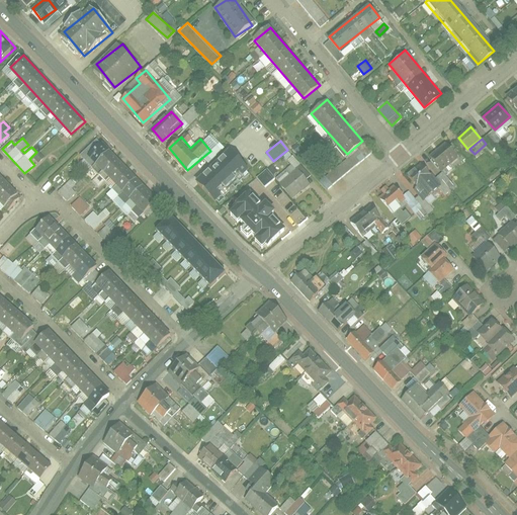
[(89,156),(142,213),(157,200),(104,142),(89,156)]
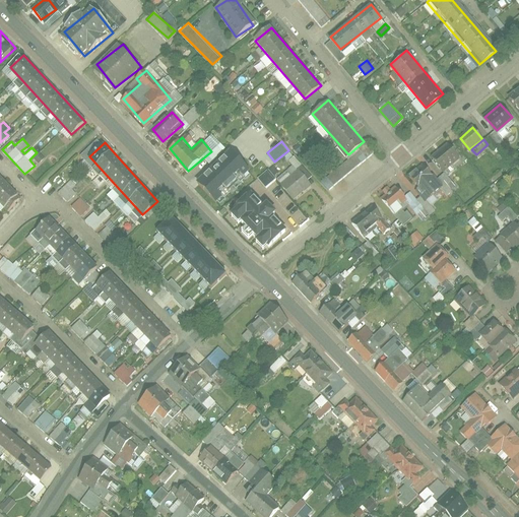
[(458,154),(448,143),(434,155),(443,167),(458,154)]
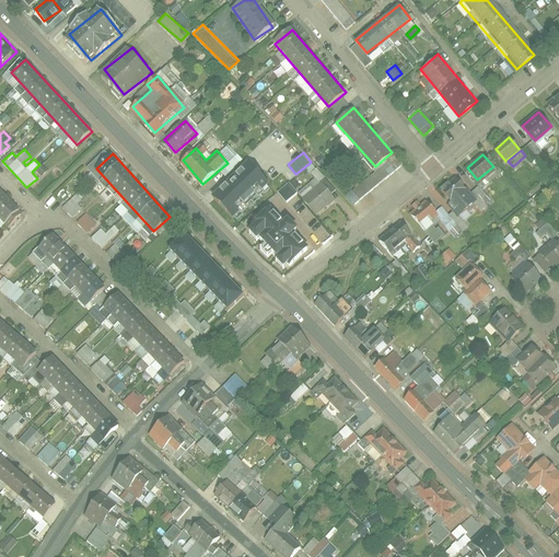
[(214,196),(234,217),(269,184),(249,163),(214,196)]
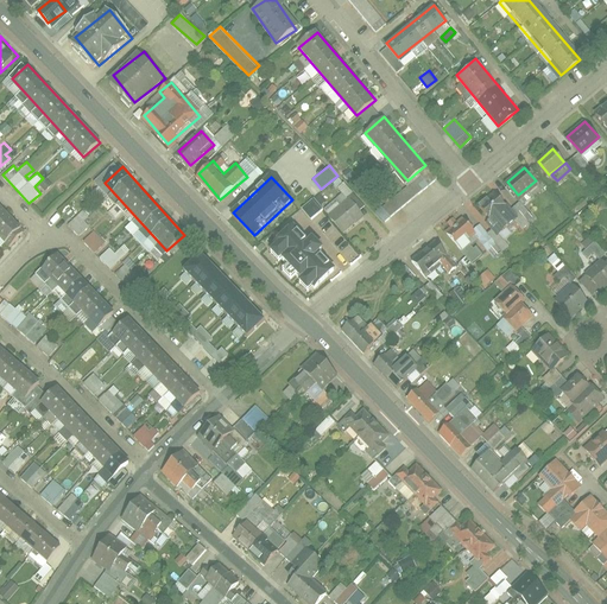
[(506,204),(494,190),(476,205),(499,233),(511,223),(500,210),(506,204)]
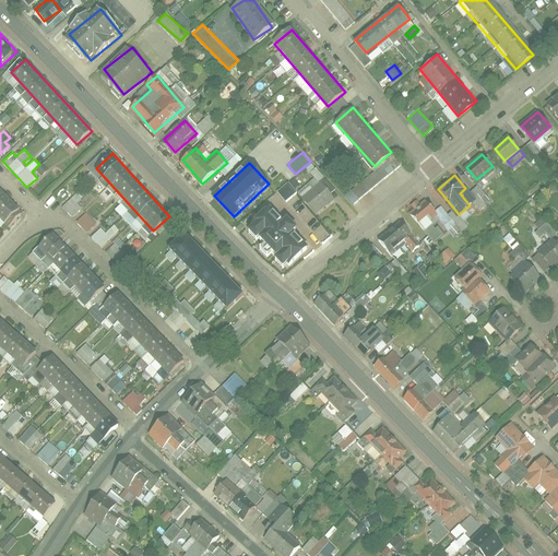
[(288,179),(276,190),(285,200),(297,190),(288,179)]
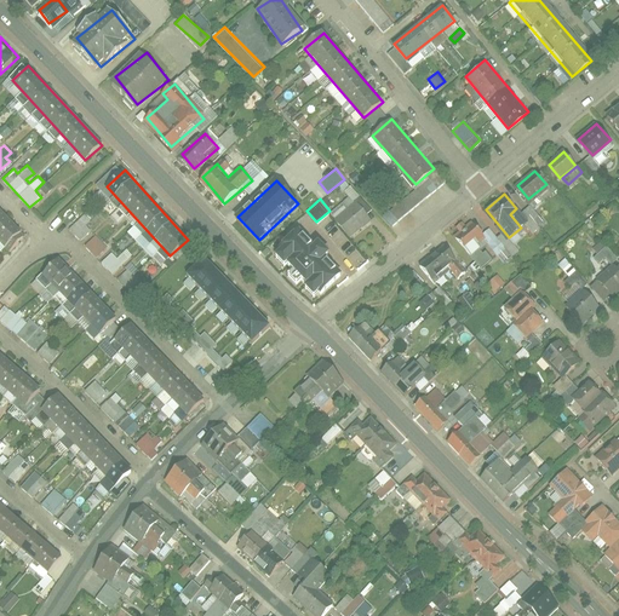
[(371,219),(357,201),(337,217),(350,235),(371,219)]
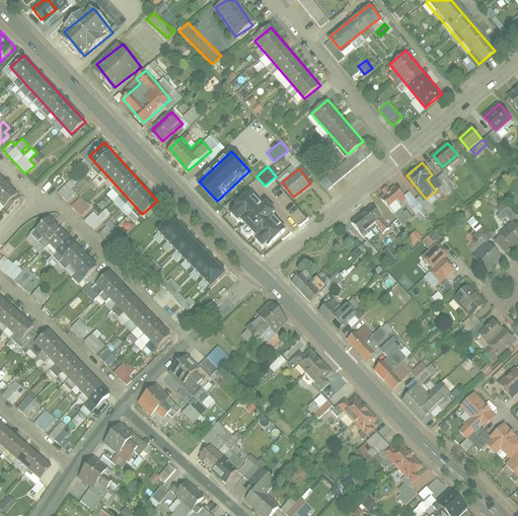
[(0,202),(8,210),(20,198),(0,176),(0,202)]
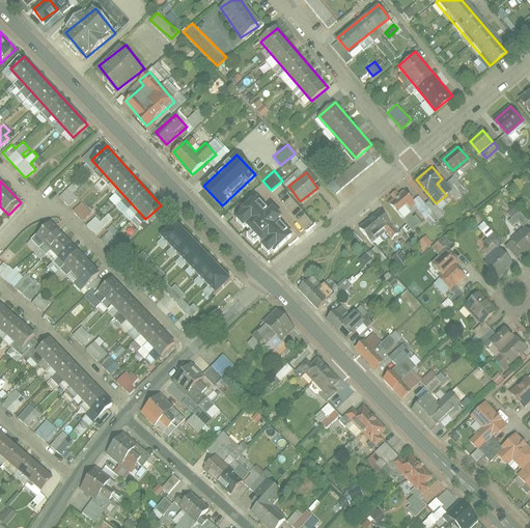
[(68,204),(78,196),(74,191),(78,187),(73,182),(59,194),(68,204)]
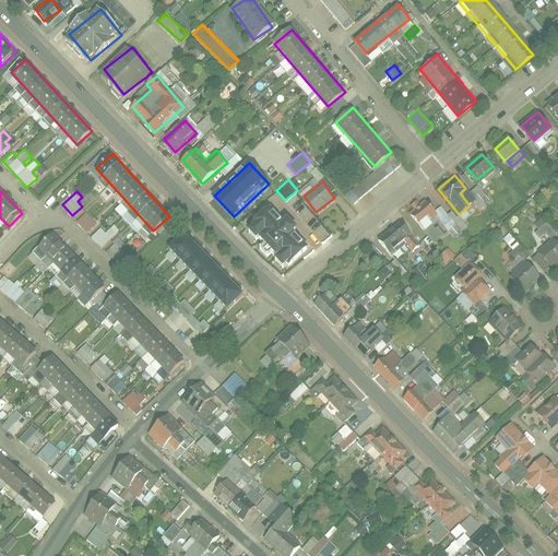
[(428,202),(427,201),(413,212),(420,222),(435,211),(428,202)]
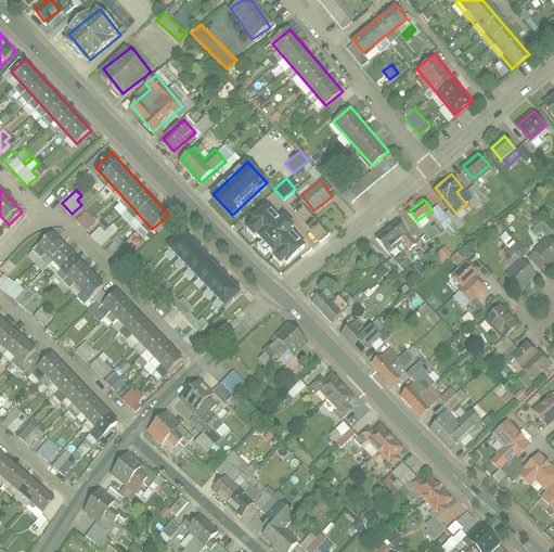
[(75,218),(86,230),(97,220),(86,208),(75,218)]
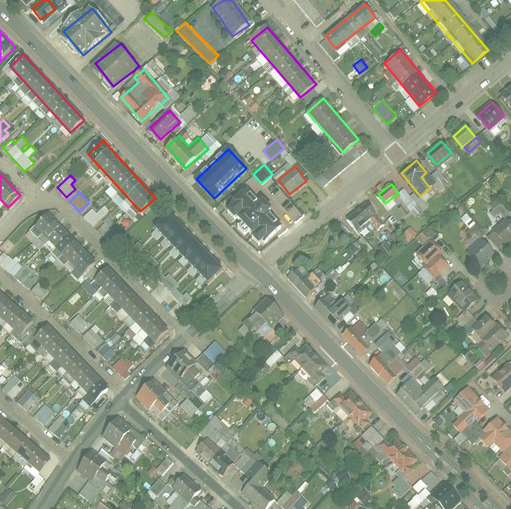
[(236,197),(224,207),(260,247),(280,229),(261,208),(257,212),(246,201),(243,205),(236,197)]
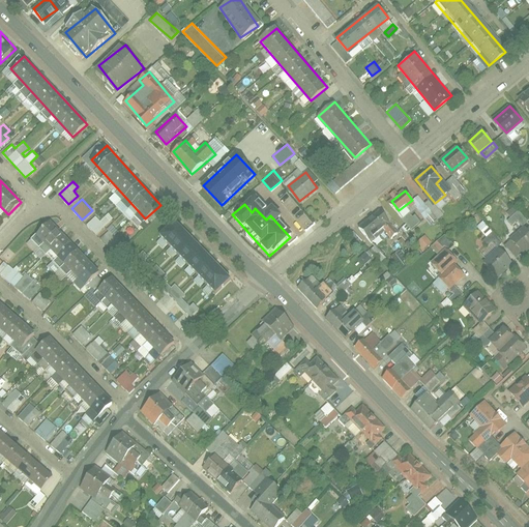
[(513,205),(507,210),(510,214),(518,209),(513,205)]
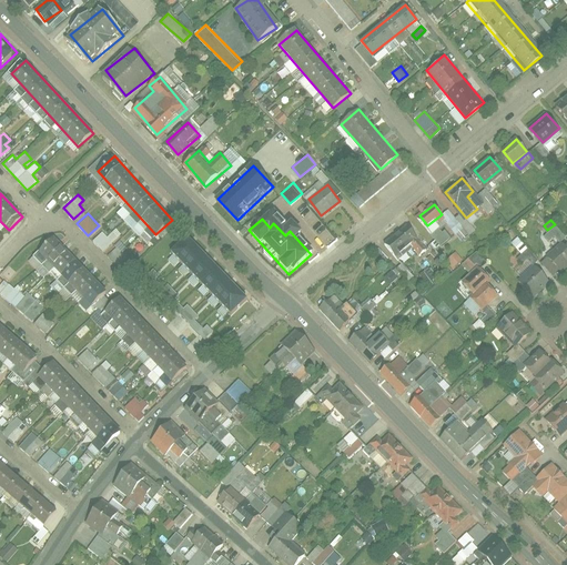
[(419,235),(409,224),(388,243),(398,254),(419,235)]
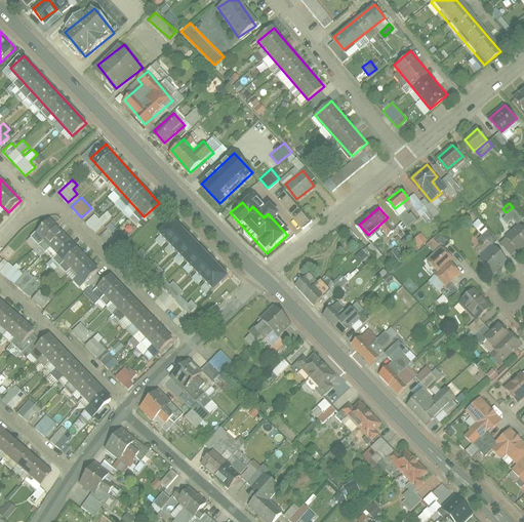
[(502,216),(508,223),(518,213),(513,207),(502,216)]
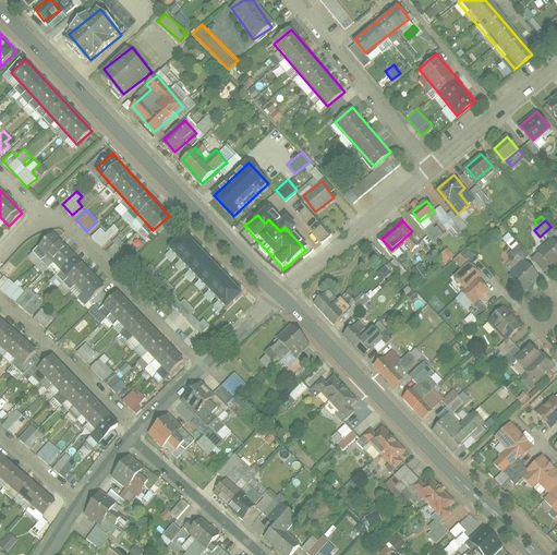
[(106,230),(100,226),(91,234),(101,245),(119,228),(113,222),(106,230)]
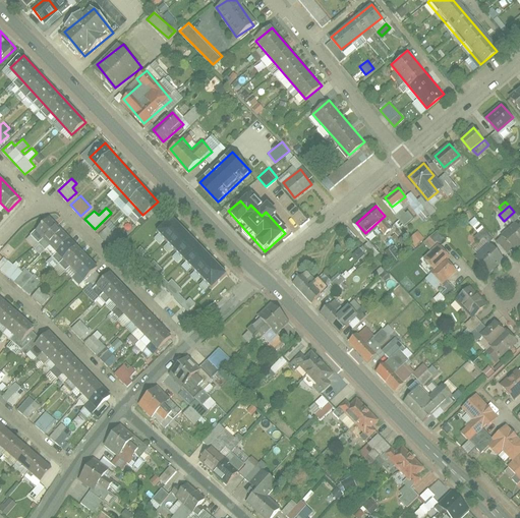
[(227,272),(171,216),(157,229),(213,286),(227,272)]
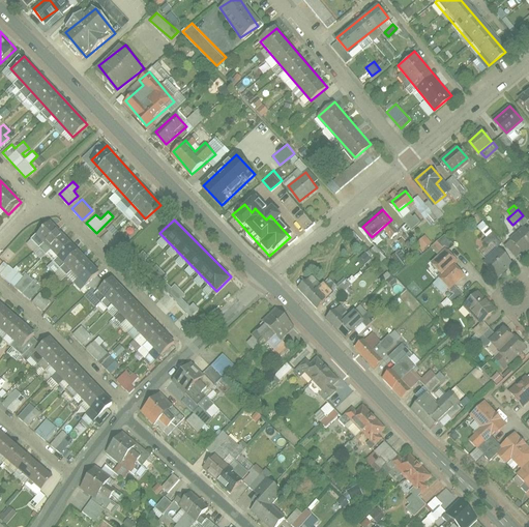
[(86,285),(99,271),(52,222),(37,235),(86,285)]
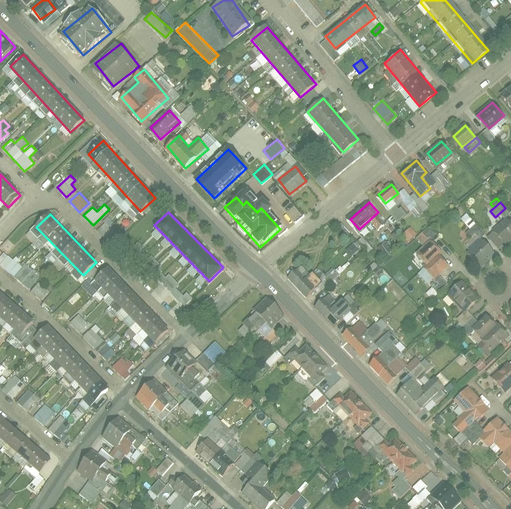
[(108,238),(120,227),(109,216),(97,226),(108,238)]
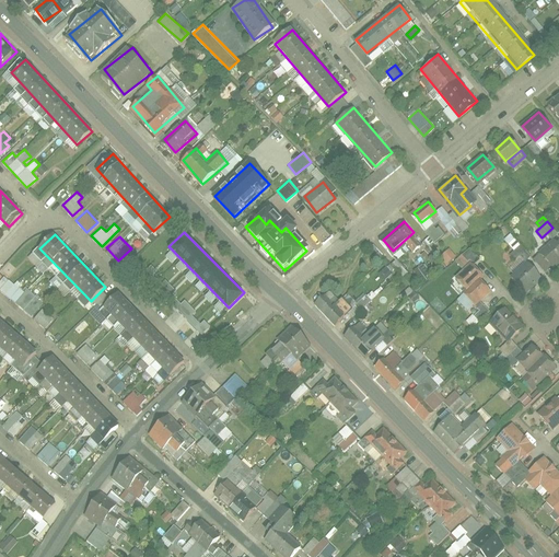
[(558,245),(555,240),(538,255),(550,269),(558,260),(558,245)]
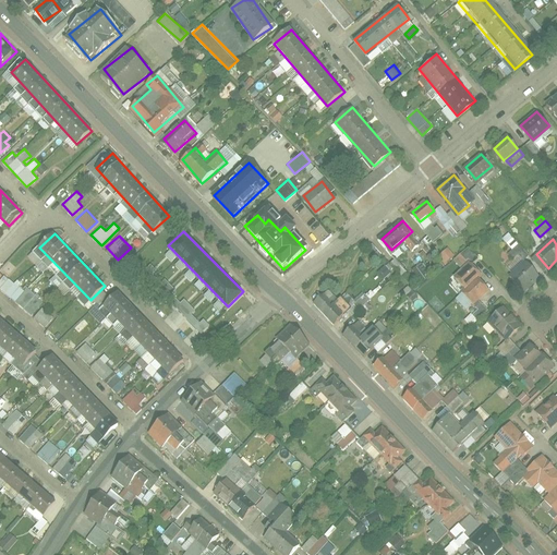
[(377,255),(380,251),(372,242),(367,245),(377,255)]
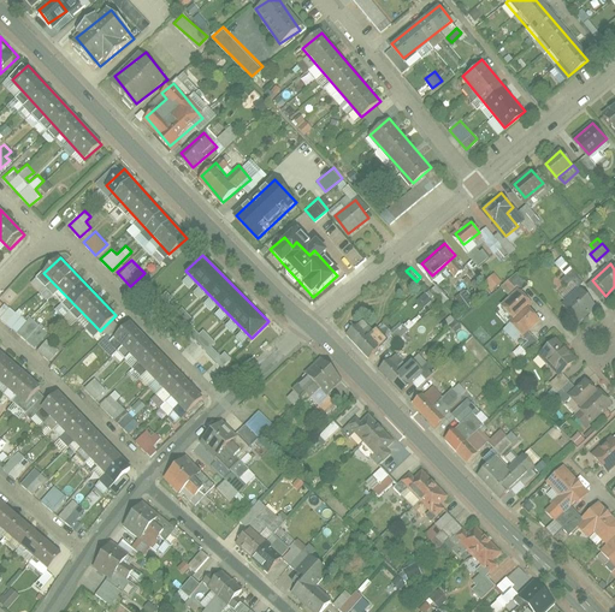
[(483,280),(491,289),(502,279),(495,271),(483,280)]
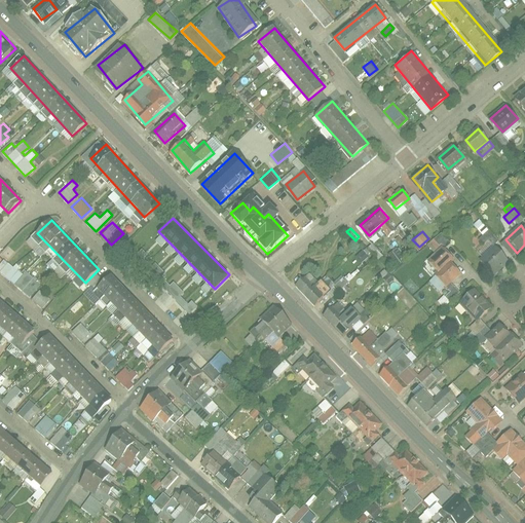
[(495,245),(479,259),(491,273),(508,259),(495,245)]
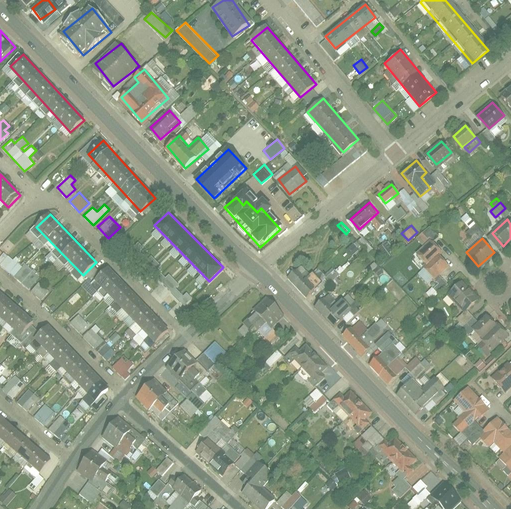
[(138,240),(128,250),(171,291),(165,297),(177,309),(191,295),(186,291),(183,294),(175,287),(180,283),(168,272),(165,275),(158,268),(160,266),(141,248),(144,246),(138,240)]
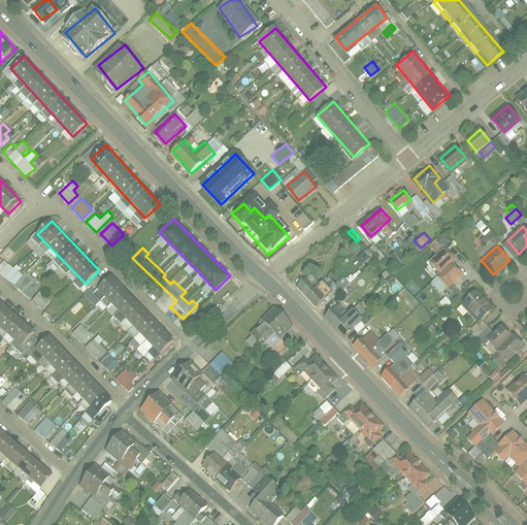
[(453,262),(456,259),(446,248),(431,261),(441,271),(453,262)]
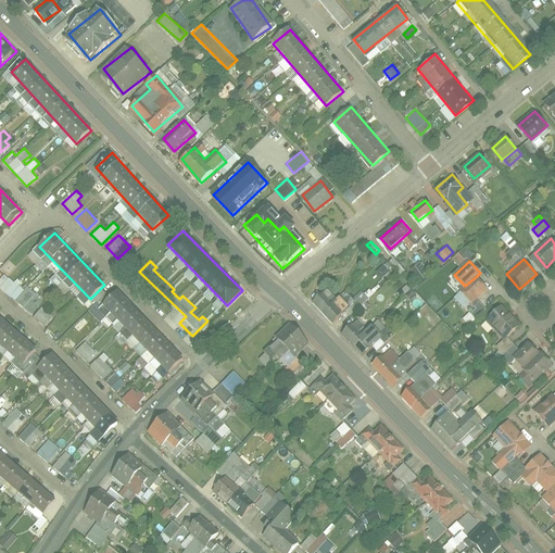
[(4,272),(0,276),(0,286),(32,313),(43,299),(16,277),(14,280),(4,272)]
